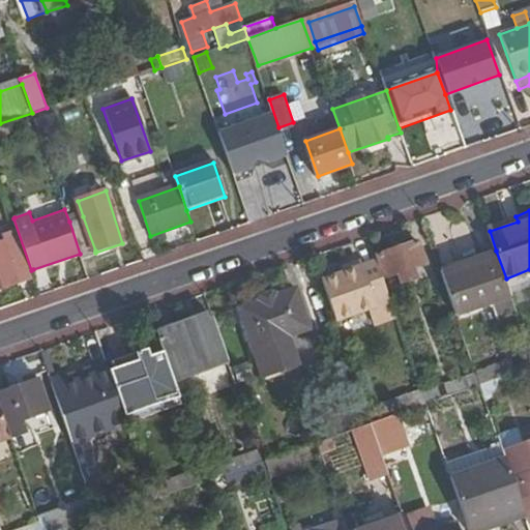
[(80,254),(81,256),(95,251),(83,216),(69,222),(80,254)]
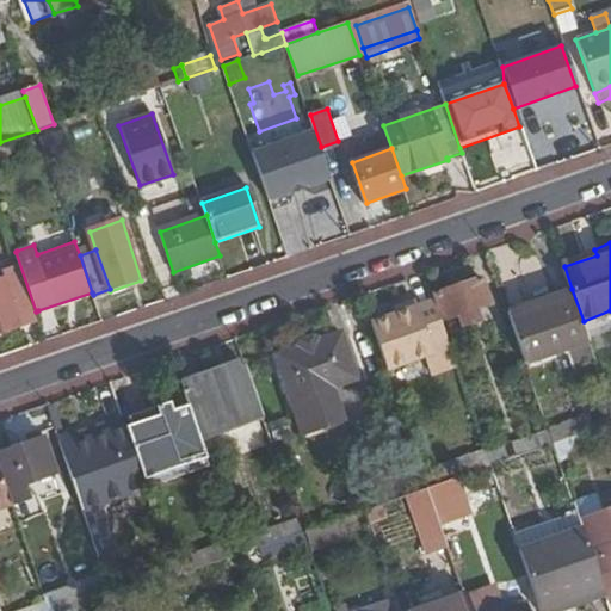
[(562,260),(565,266),(597,255),(594,250),(562,260)]
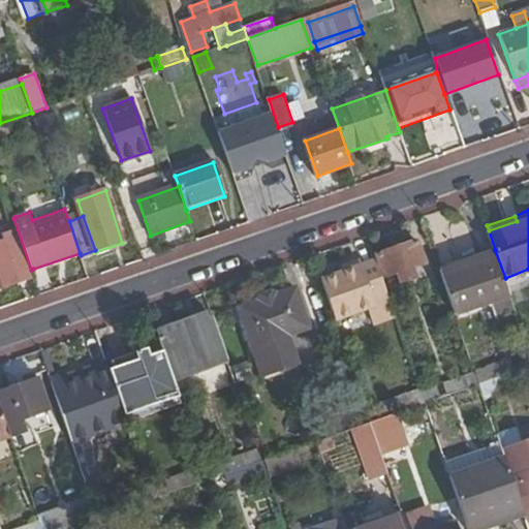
[(16,273),(23,271),(18,257),(22,256),(13,234),(2,238),(4,243),(0,243),(0,287),(19,281),(16,273)]
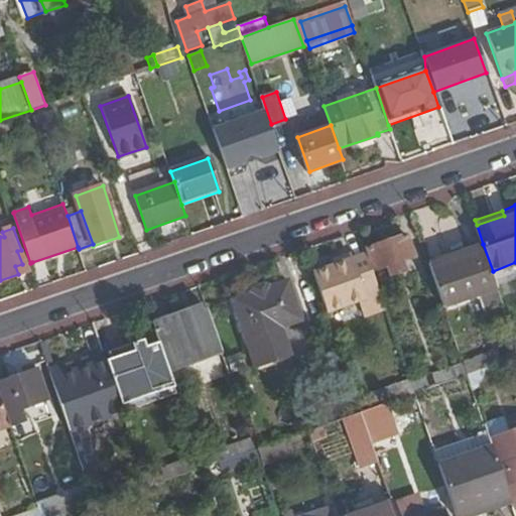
[(415,256),(408,235),(370,249),(377,269),(388,265),(392,276),(407,271),(403,260),(415,256)]
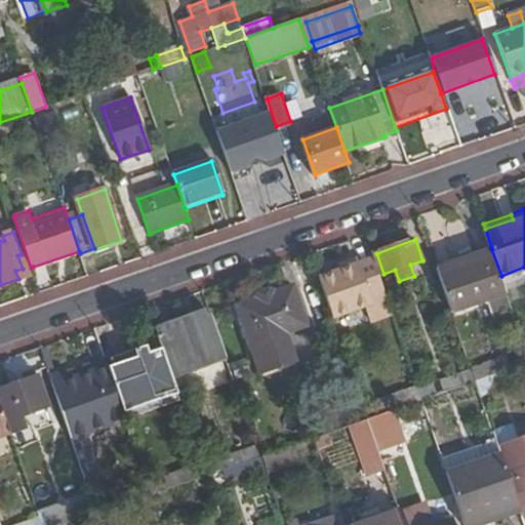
[(438,266),(453,311),(488,299),(493,317),(513,311),(501,276),(491,248),(475,253),(477,260),(454,268),(452,260),(438,266)]
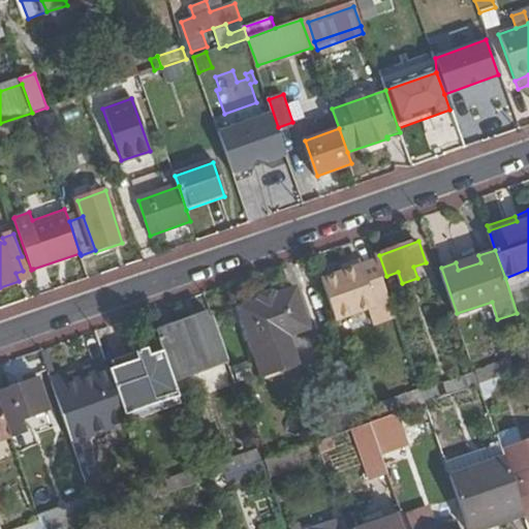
[(478,255),(456,262),(458,270),(480,262),(478,255)]
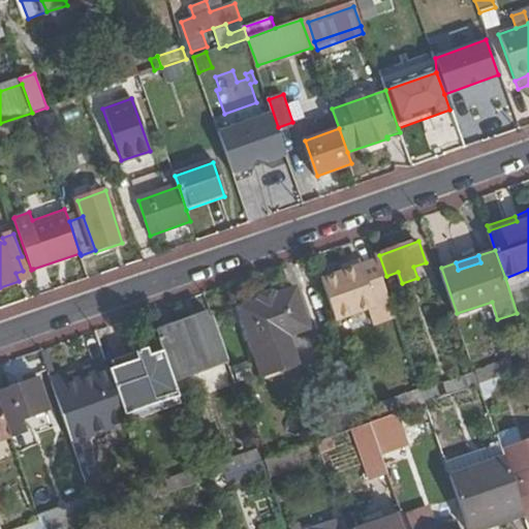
[(322,281),(336,321),(377,307),(374,300),(389,296),(378,262),(361,268),(359,263),(341,269),(343,274),(322,281)]
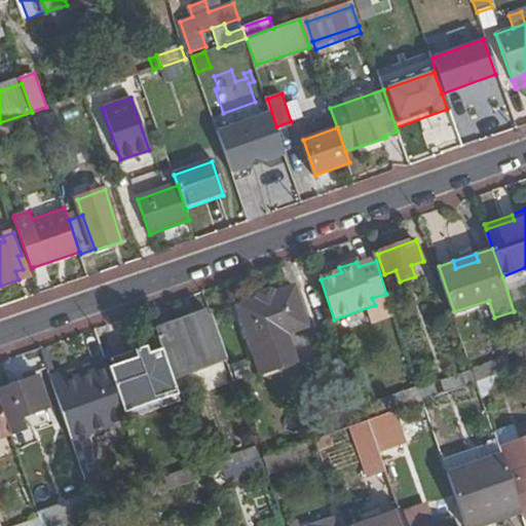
[(27,268),(23,269),(15,271),(19,279),(30,275),(27,268)]
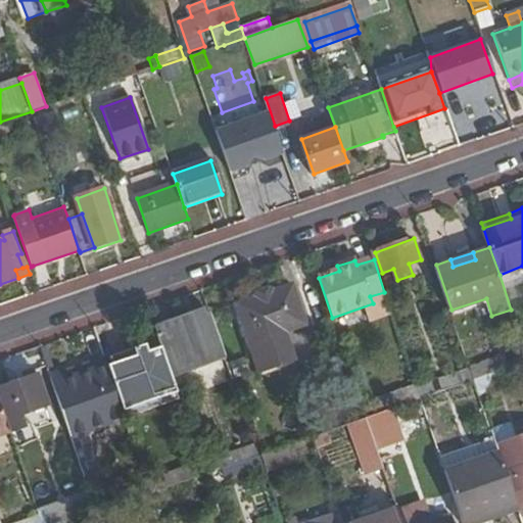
[(284,330),(305,323),(292,285),(272,292),(266,289),(253,293),(251,298),(236,304),(259,374),(294,361),(284,330)]
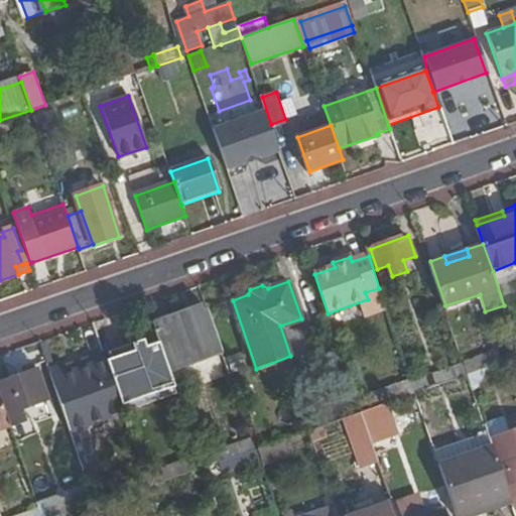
[(169,369),(223,351),(209,310),(155,329),(160,344),(169,369)]
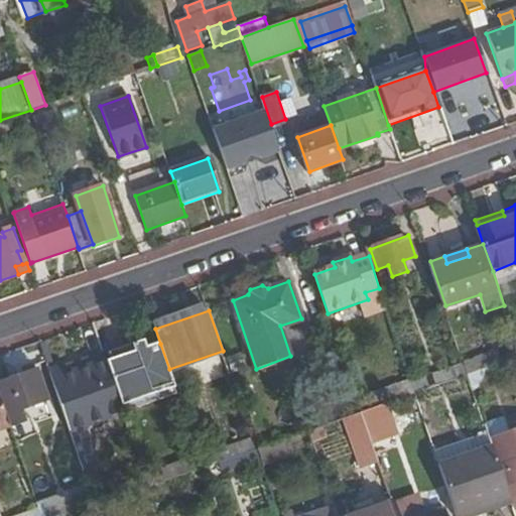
[(124,411),(125,414),(178,396),(169,369),(160,344),(148,348),(145,340),(136,343),(138,351),(107,362),(124,411)]
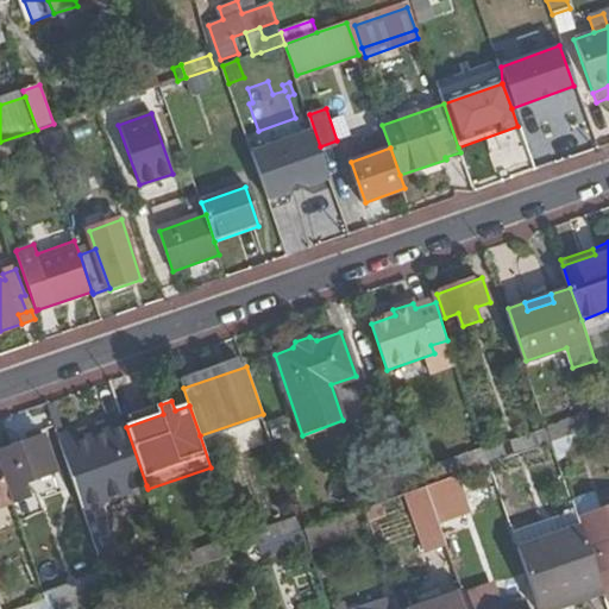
[(548,429),(553,444),(592,431),(586,414),(548,427),(548,429)]
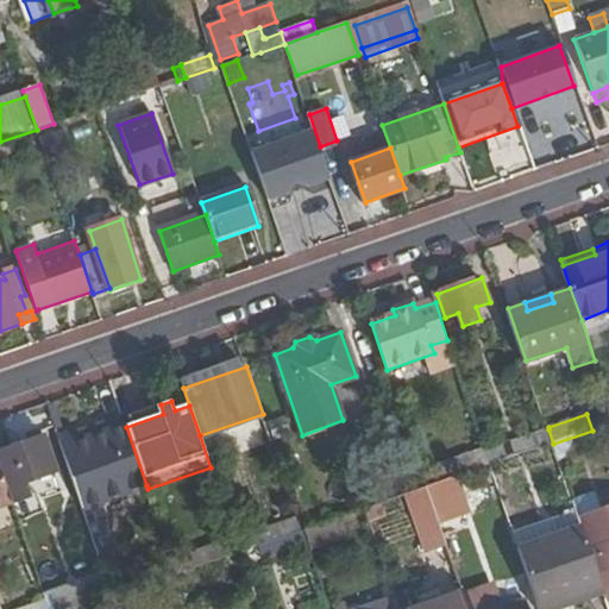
[(61,441),(101,558),(118,552),(100,501),(146,485),(126,427),(124,419),(61,441)]
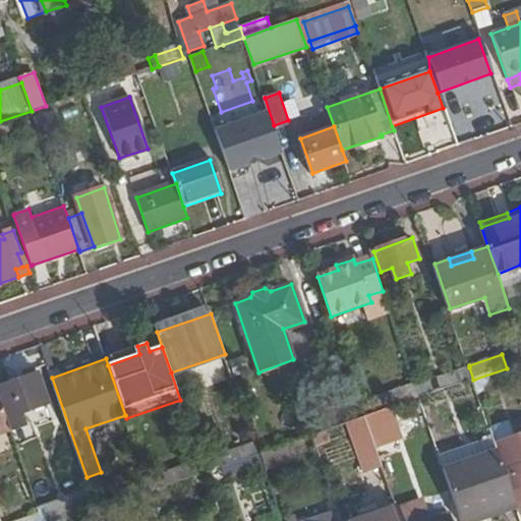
[(445,390),(473,380),(469,367),(441,378),(445,390)]
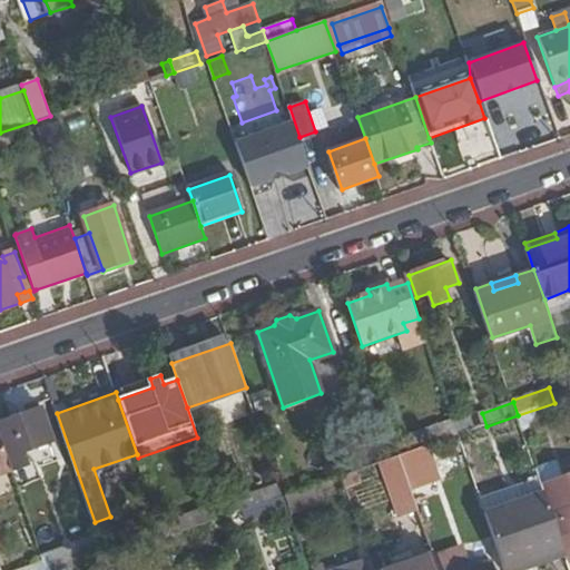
[(11,471),(12,472),(29,465),(25,452),(53,442),(42,409),(0,422),(0,438),(11,471)]
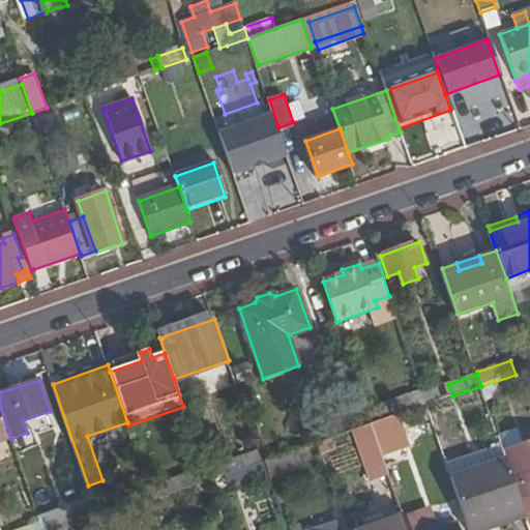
[(423,392),(428,405),(440,401),(436,388),(423,392)]
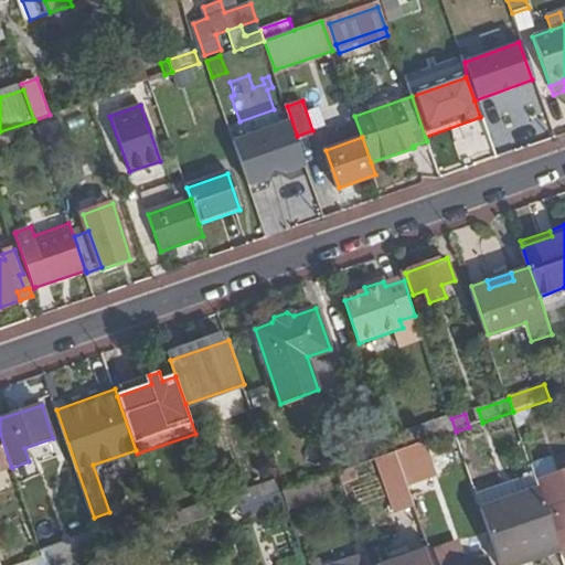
[(425,443),(456,432),(451,418),(392,439),(396,452),(425,443)]
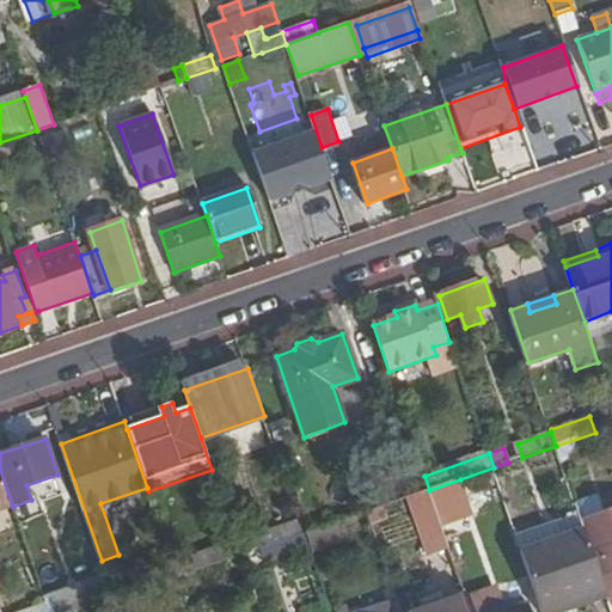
[(0,470),(0,509),(12,506),(0,470)]
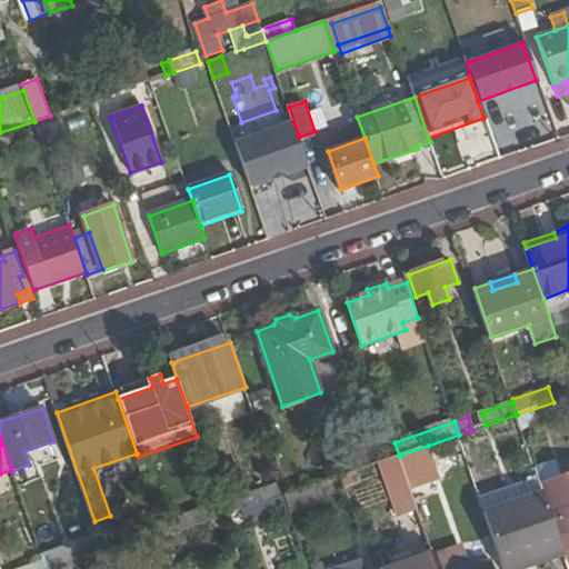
[(440,481),(428,446),(399,456),(412,491),(440,481)]
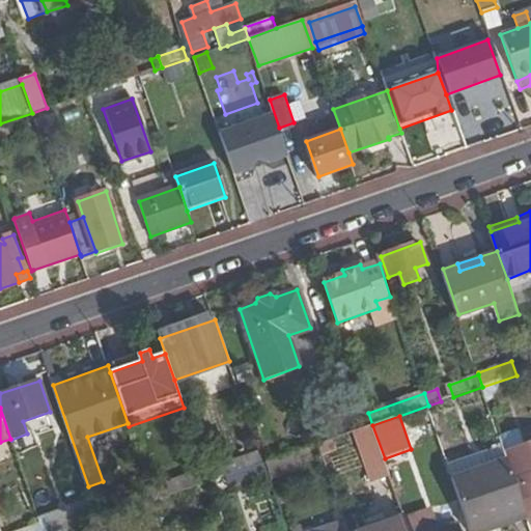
[(370,483),(390,476),(385,458),(372,425),(353,431),(370,483)]
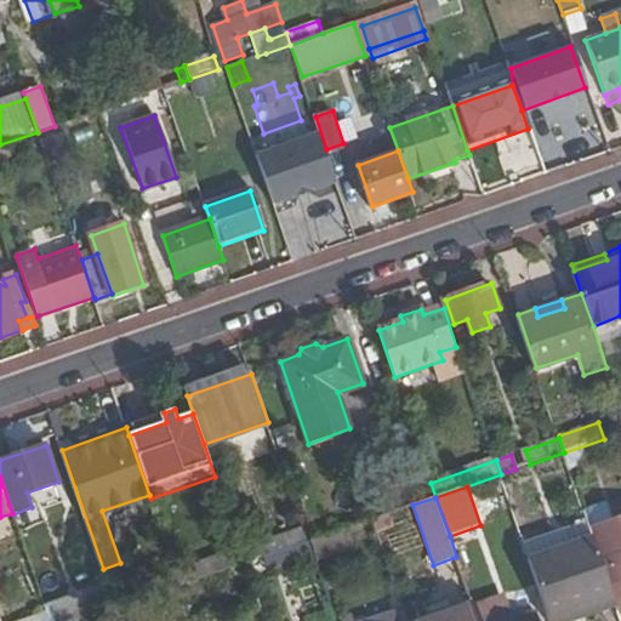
[(620,519),(598,528),(619,587),(620,586),(620,519)]
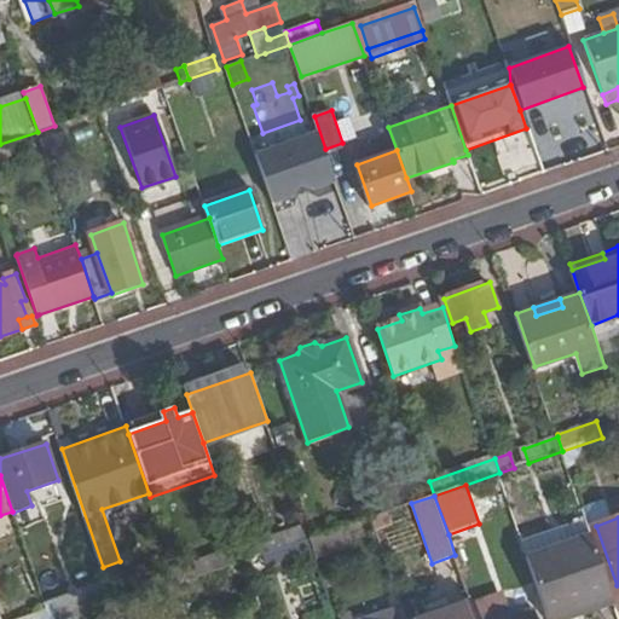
[(244,562),(308,539),(304,526),(239,548),(244,562)]
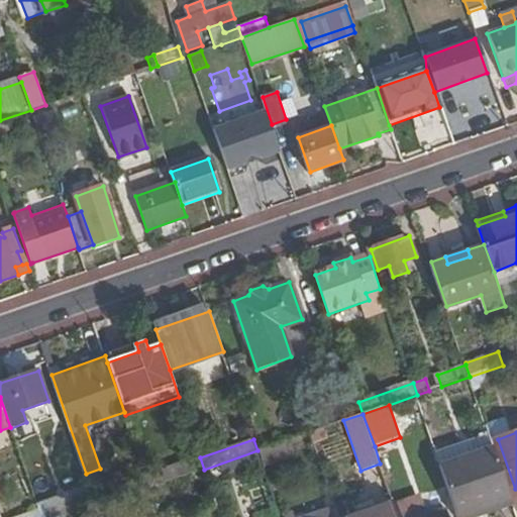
[(257,450),(263,464),(287,456),(282,442),(257,450)]
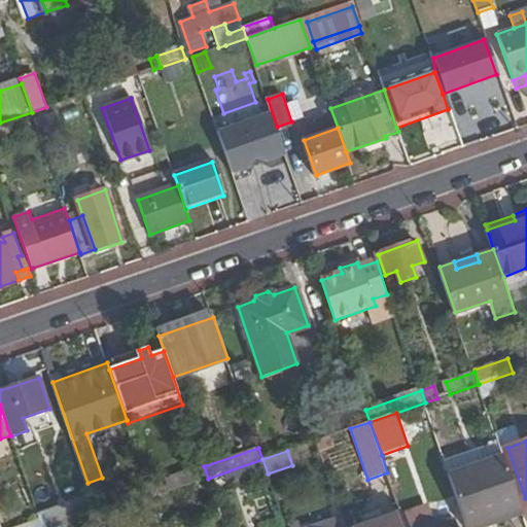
[(449,472),(467,526),(485,526),(488,526),(486,521),(523,507),(520,500),(503,454),(449,472)]
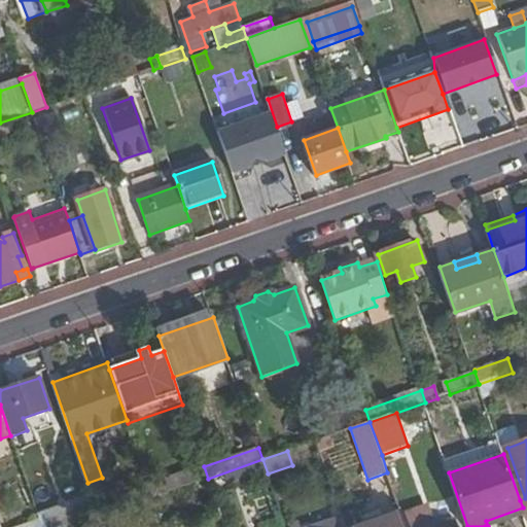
[(390,479),(405,475),(400,457),(386,460),(390,479)]
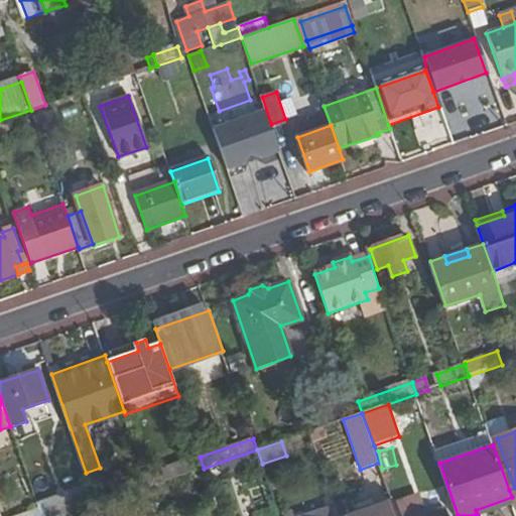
[(150,487),(204,469),(200,457),(146,475),(150,487)]
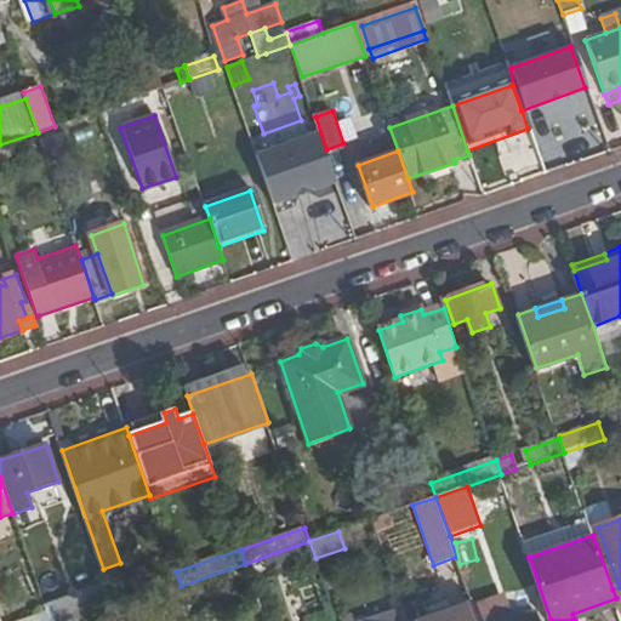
[(47,615),(50,620),(80,620),(117,609),(112,593),(47,615)]
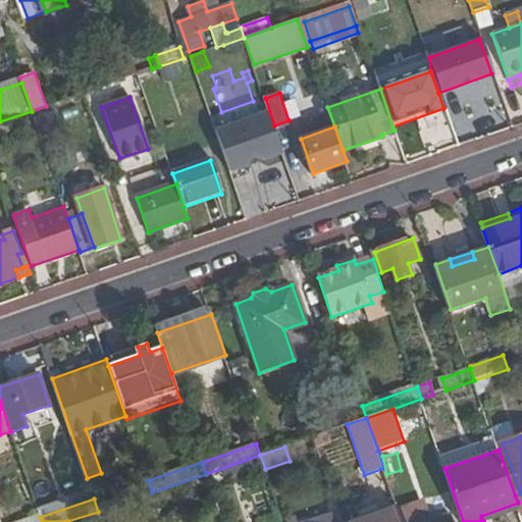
[(481,516),(483,521),(520,509),(518,503),(481,516)]
